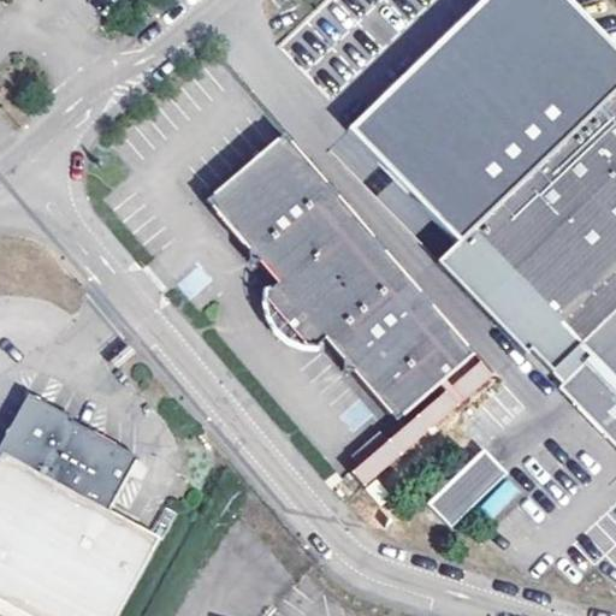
[(552,371),(564,383),(558,388),(615,446),(615,49),(567,0),(480,0),(350,126),(384,161),(403,181),(460,238),(437,261),(525,351),(529,348),(552,371)]
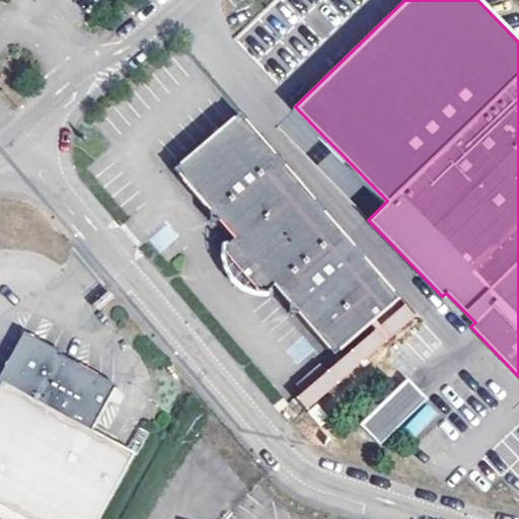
[(396,297),(239,112),(173,166),(208,209),(209,217),(216,219),(231,237),(224,243),(223,248),(223,254),(224,260),(226,264),(228,269),(230,272),(233,276),(235,278),(239,284),(243,287),(247,290),(250,292),(256,294),(261,295),(265,296),(267,295),(275,288),(287,301),(288,309),(295,311),(331,354),(396,297)]
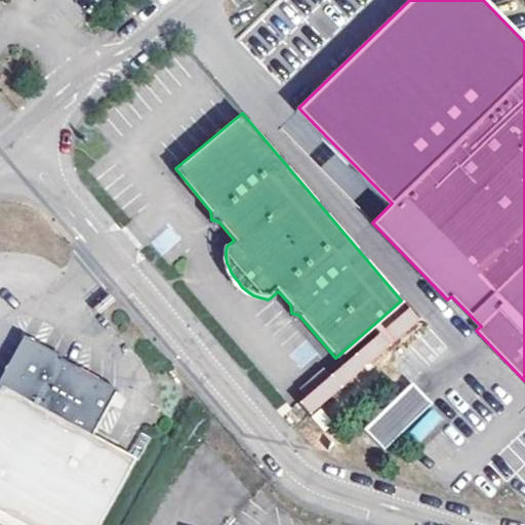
[(344,154),(327,137),(324,140),(339,157),(344,154)]
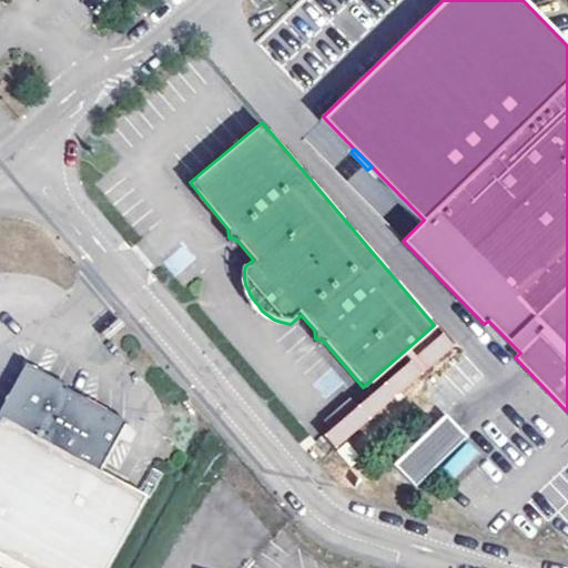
[(164,261),(173,273),(191,259),(182,247),(164,261)]
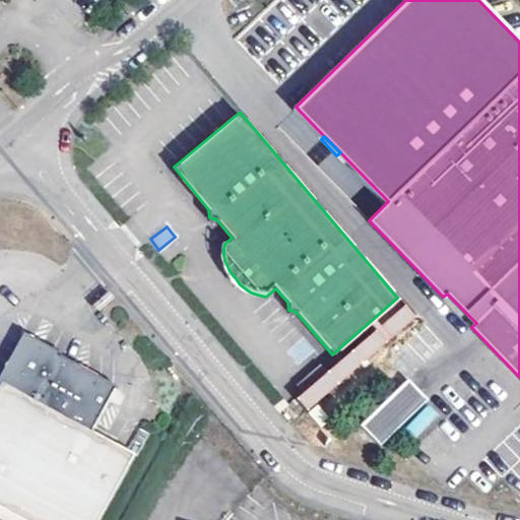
[(295,399),(305,411),(413,317),(403,305),(326,372),(319,364),(296,384),(303,392),(295,399)]
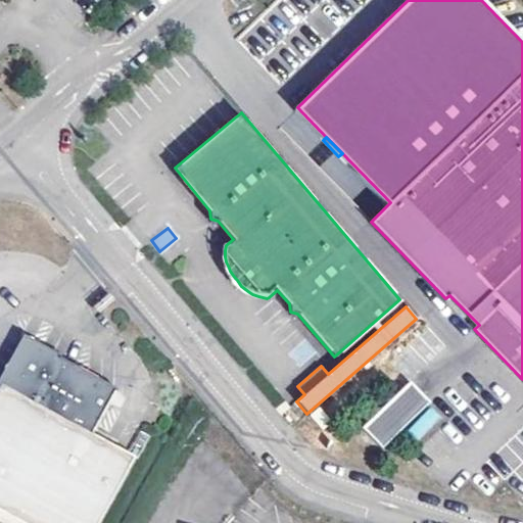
[(0,396),(21,359),(34,365),(41,351),(21,341),(0,378),(0,396)]
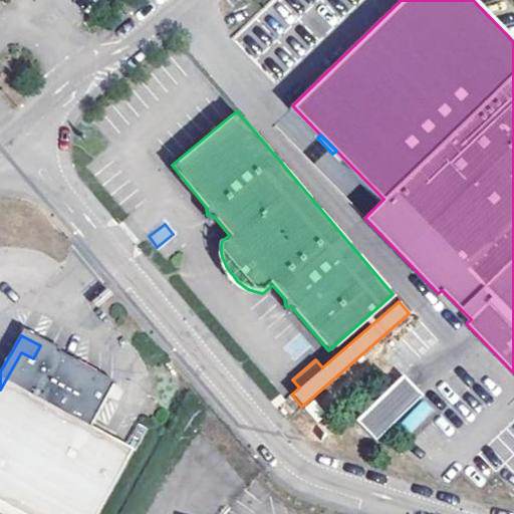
[(0,506),(13,513),(97,513),(132,455),(89,432),(114,387),(40,345),(33,358),(21,352),(0,390),(0,506)]
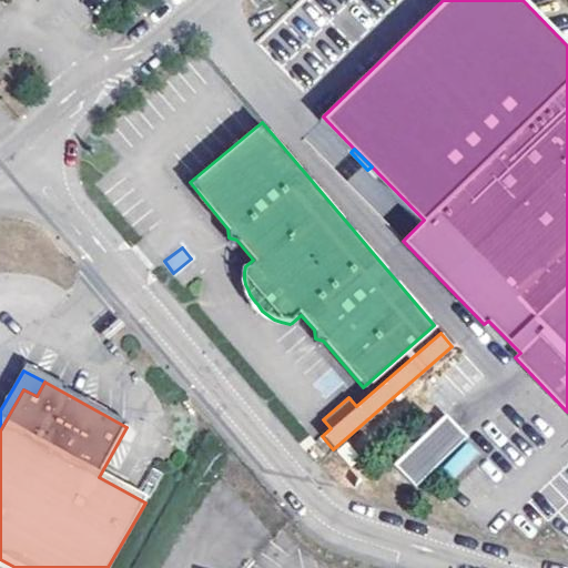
[(458,430),(405,480),(427,503),(480,453),(458,430)]
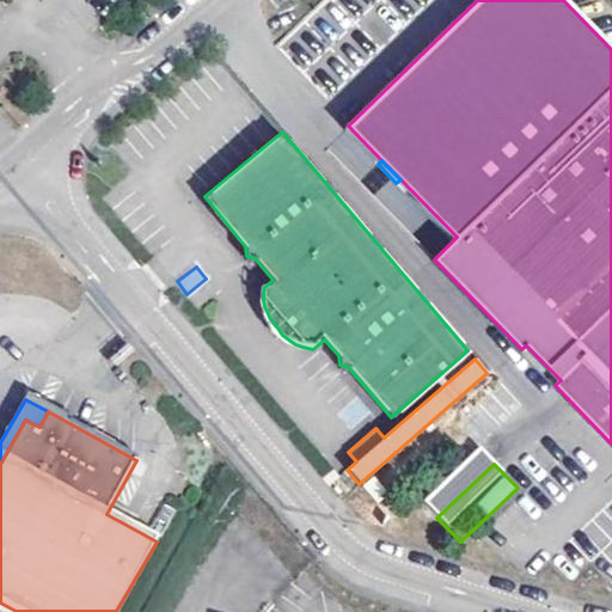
[(164,502),(147,530),(159,537),(176,509),(164,502)]
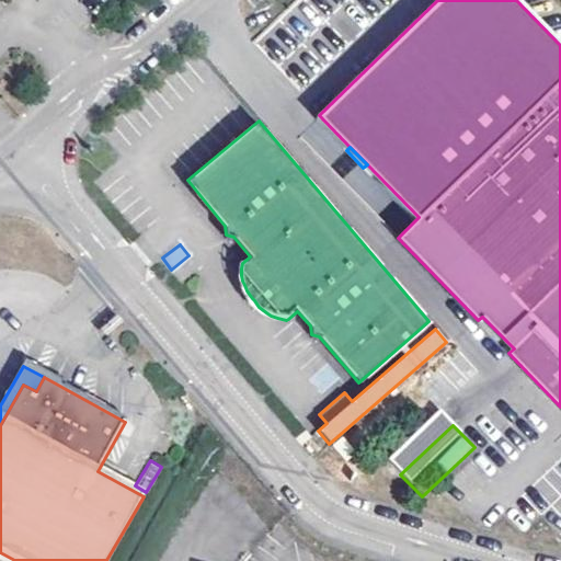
[(560,479),(550,474),(536,507),(560,518),(560,479)]
